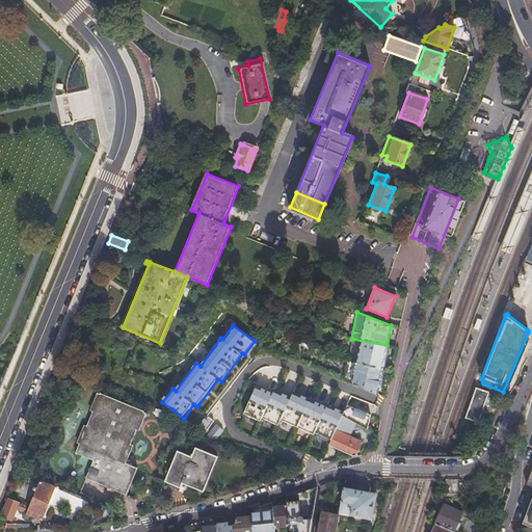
[(382,368),(388,345),(387,345),(352,339),(348,360),(381,368),(382,368)]
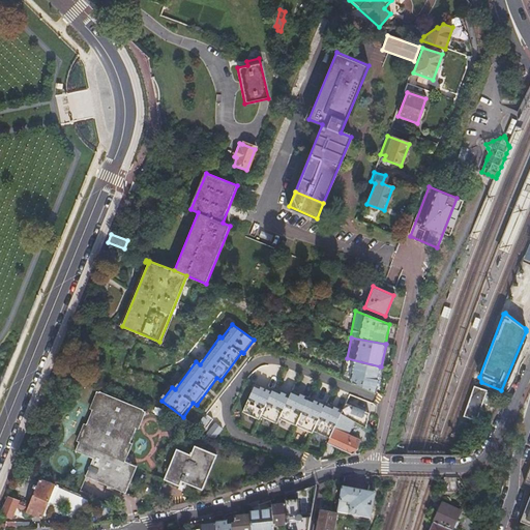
[(346,358),(341,380),(354,385),(375,393),(380,366),(347,358),(346,358)]
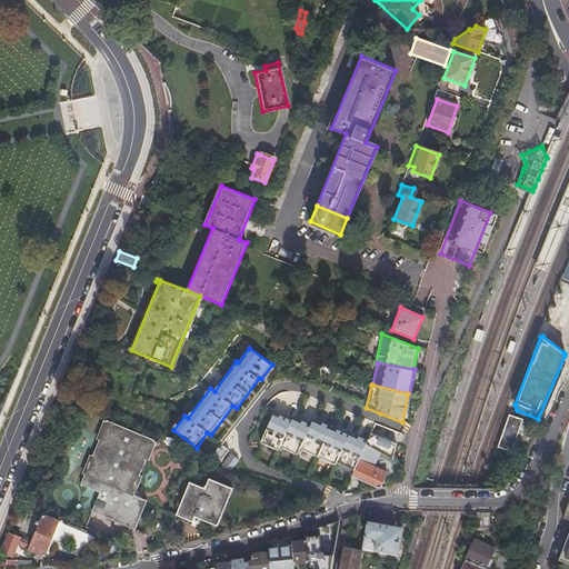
[(336,461),(353,470),(363,448),(378,453),(393,461),(397,445),(371,433),(368,440),(350,432),(349,435),(313,418),(311,423),(293,416),(291,419),(275,410),(260,440),(278,448),(279,445),(297,453),(300,447),(335,463),(336,461)]
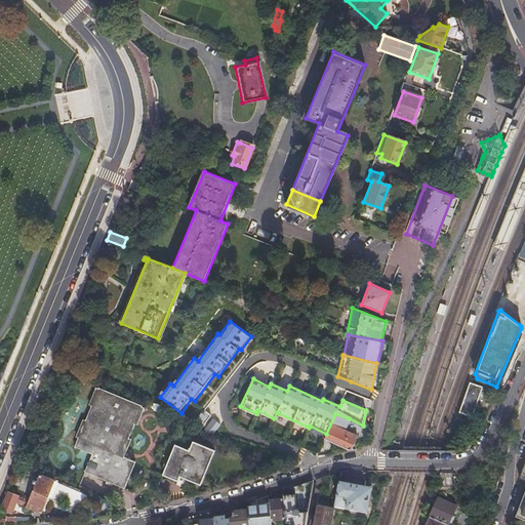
[(468,382),(458,412),(473,417),(483,387),(468,382)]
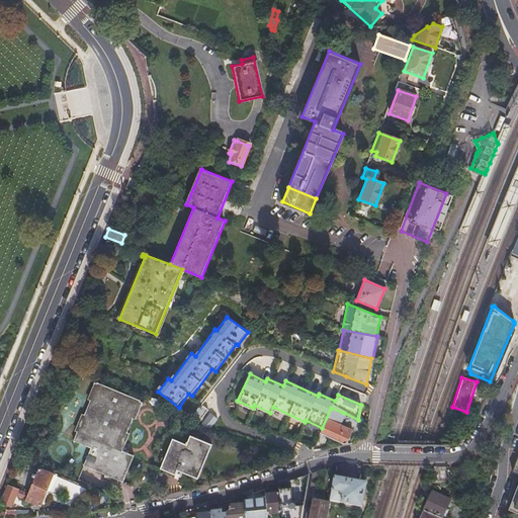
[(132,457),(126,454),(114,449),(121,432),(126,434),(132,420),(127,418),(135,402),(139,403),(140,402),(97,383),(73,441),(90,449),(83,466),(116,482),(120,484),(132,457)]
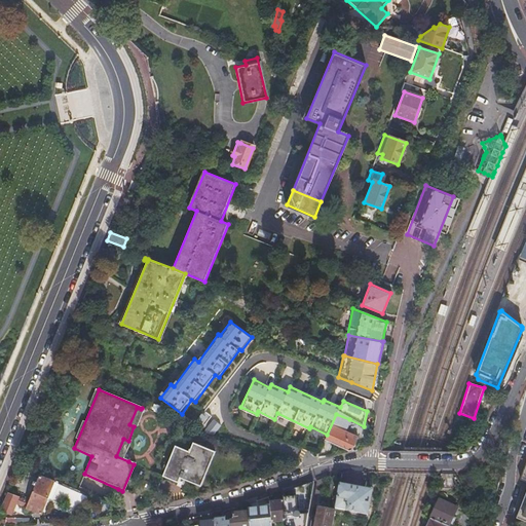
[(349,419),(336,414),(327,435),(325,440),(348,450),(351,448),(357,436),(344,430),(349,419)]
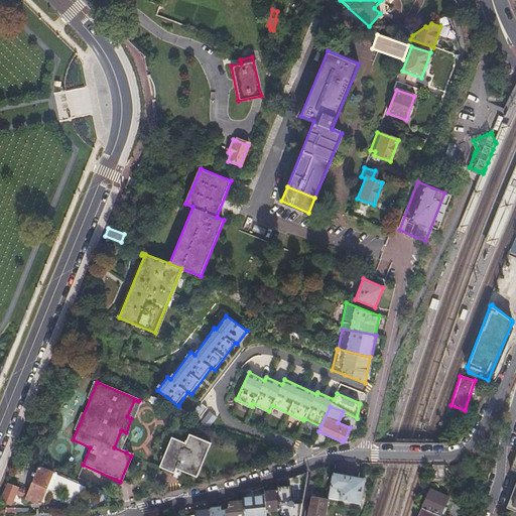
[(211,413),(202,426),(210,428),(218,418),(211,413)]
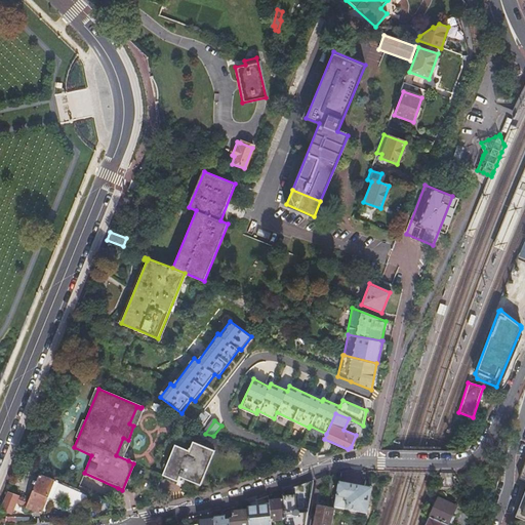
[(198,486),(212,451),(192,443),(188,452),(172,446),(159,476),(174,483),(176,478),(198,486)]
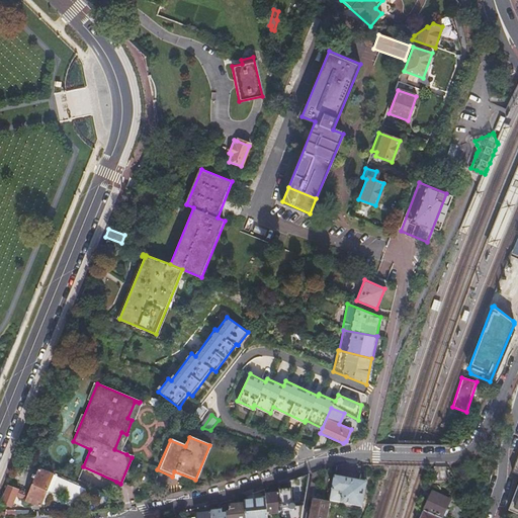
[(32,472),(31,476),(34,477),(28,493),(8,485),(1,502),(11,506),(16,495),(26,499),(31,502),(41,506),(47,491),(53,473),(53,472),(38,466),(35,473),(32,472)]
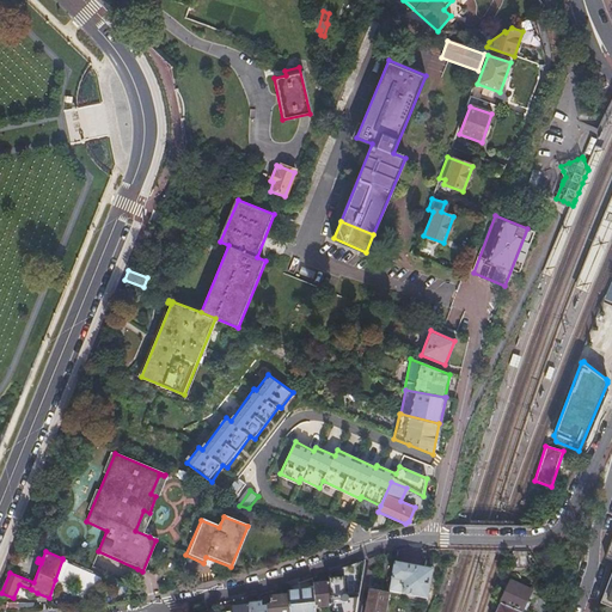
[(368,560),(363,586),(373,588),(378,557),(368,560)]
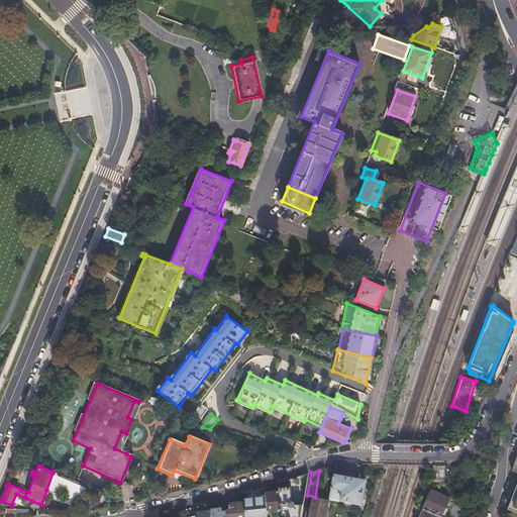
[(86,487),(53,473),(46,490),(75,502),(75,501),(82,498),(86,487)]
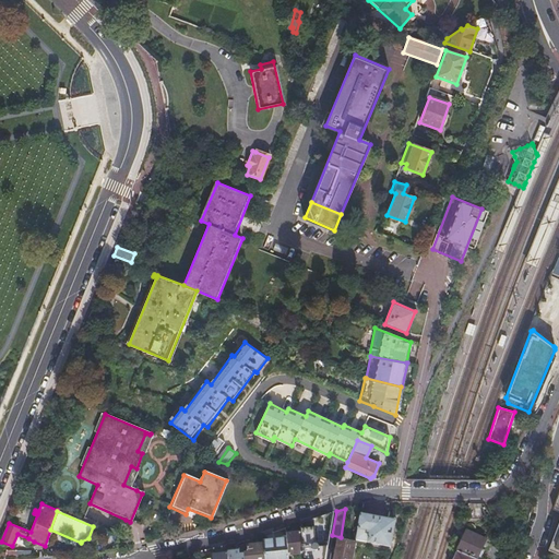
[(355,540),(390,547),(395,520),(387,518),(385,522),(359,516),(355,540)]
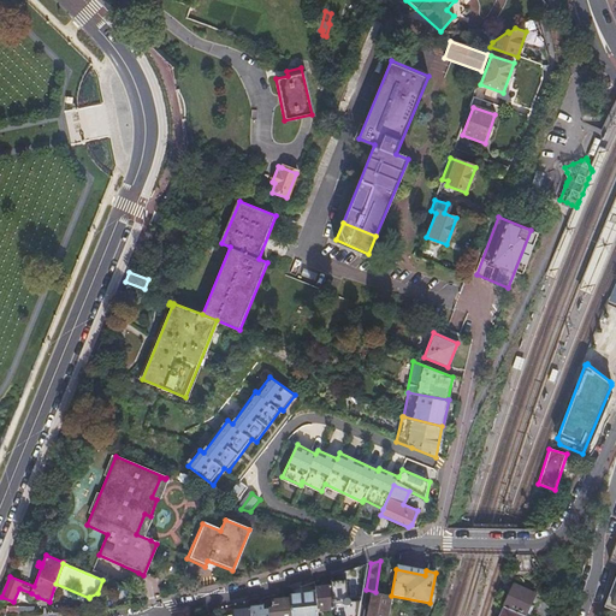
[(357,615),(360,603),(351,604),(351,603),(351,602),(350,602),(350,600),(349,600),(348,600),(345,572),(331,576),(331,587),(333,611),(333,615),(357,615)]
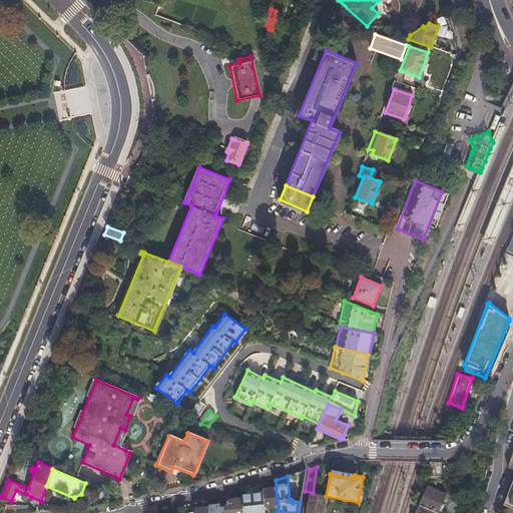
[(427,488),(419,507),(433,512),(437,512),(445,496),(427,488)]
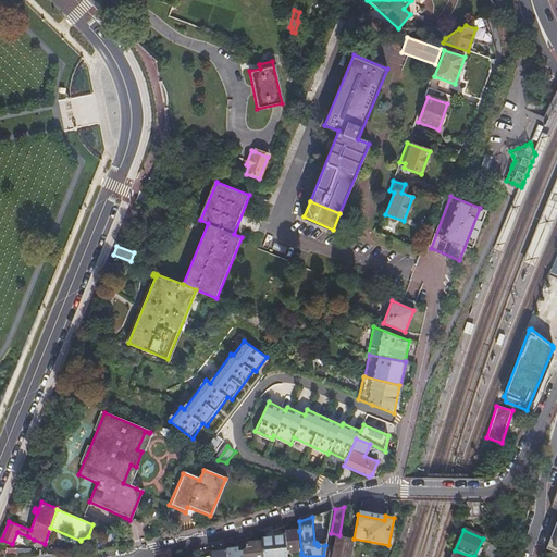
[(287,554),(301,553),(299,531),(285,532),(285,535),(285,539),(287,554)]
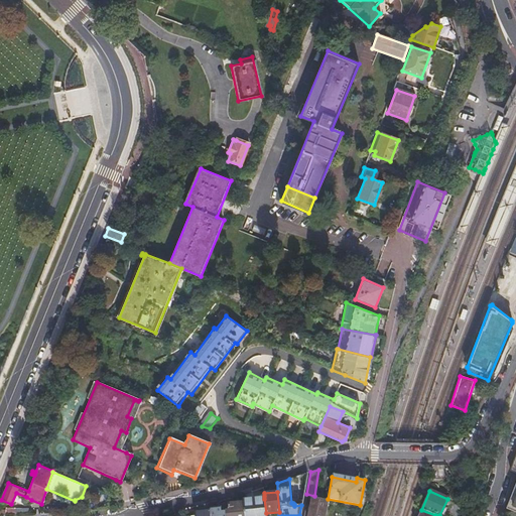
[(243,503),(244,515),(265,515),(266,513),(264,499),(260,499),(260,496),(253,497),(254,500),(252,500),(251,499),(243,500),(243,503)]
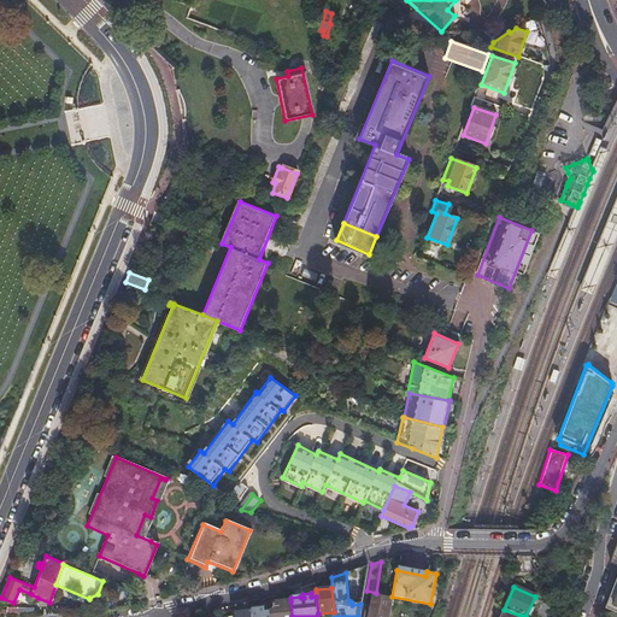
[(388,616),(393,599),(372,595),(368,616),(388,616)]
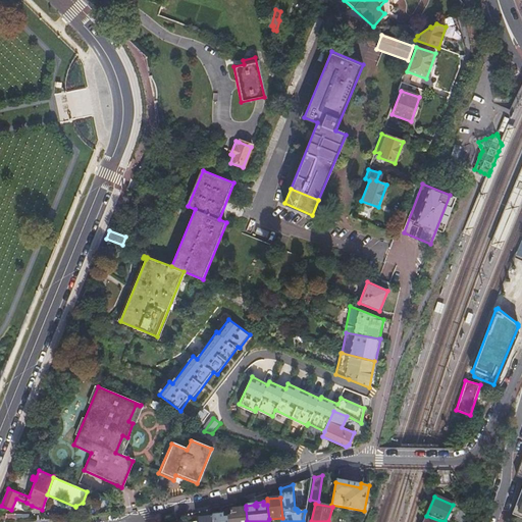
[(228,521),(247,521),(246,509),(230,510),(231,516),(228,516),(228,521)]
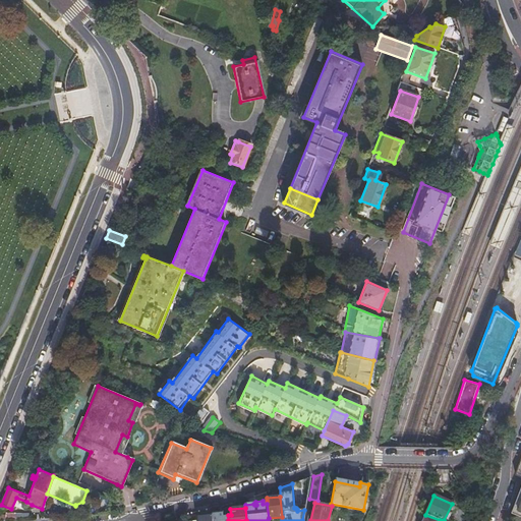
[(212,520),(228,520),(228,515),(223,516),(223,512),(212,513),(212,515),(212,520)]
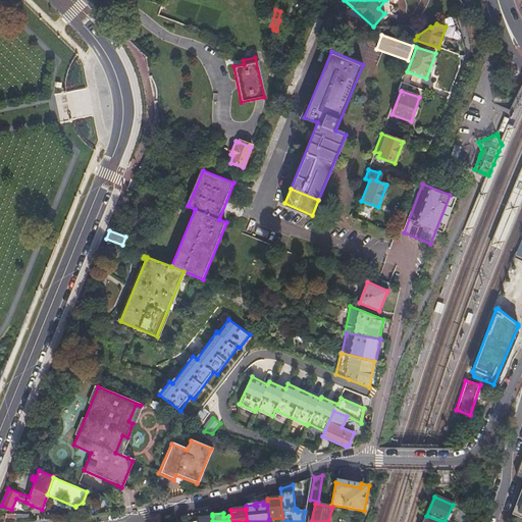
[(416,521),(440,521),(426,516),(419,513),(416,521)]
